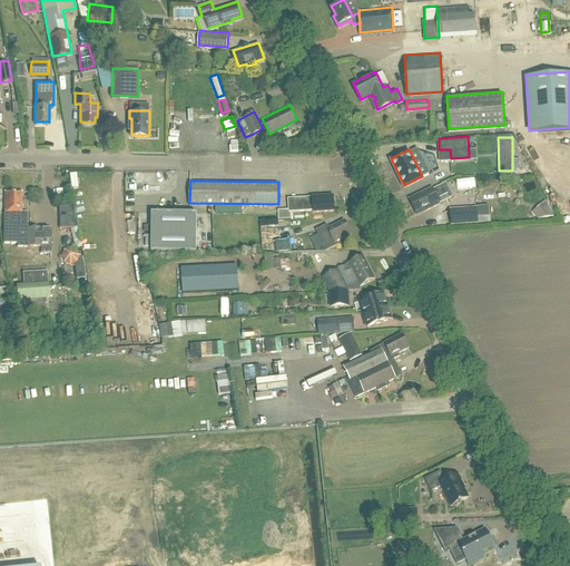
[(452,195),(444,181),(433,187),(432,185),(410,196),(416,211),(426,206),(426,208),(440,202),(440,201),(452,195)]
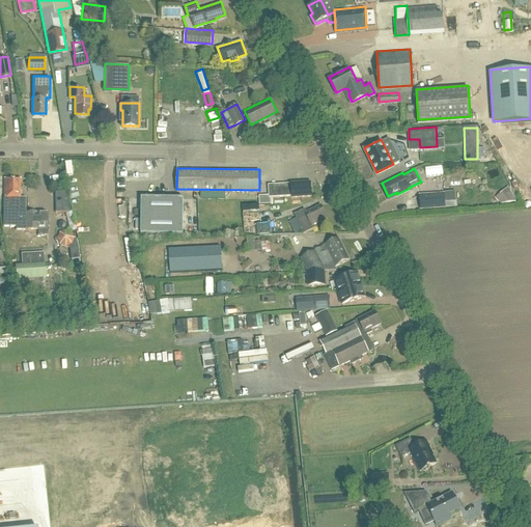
[(526,174),(518,176),(524,203),(530,201),(530,185),(528,186),(526,174)]
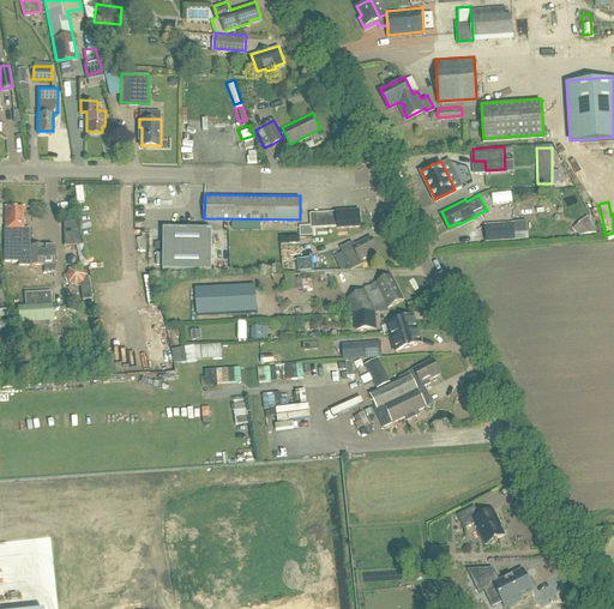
[(5,236),(5,259),(18,259),(18,263),(43,263),(43,270),(55,270),(55,243),(30,242),(30,241),(24,241),(24,204),(5,204),(5,236)]
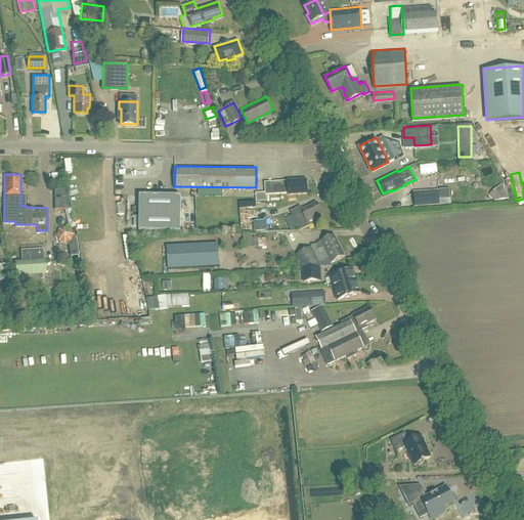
[(288,179),(265,180),(266,193),(289,191),(289,192),(308,191),(307,178),(288,179)]
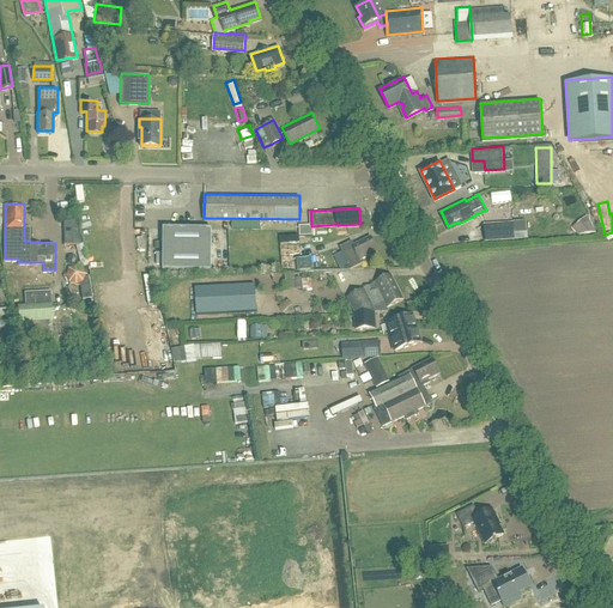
[(583,213),(568,223),(576,235),(592,225),(583,213)]
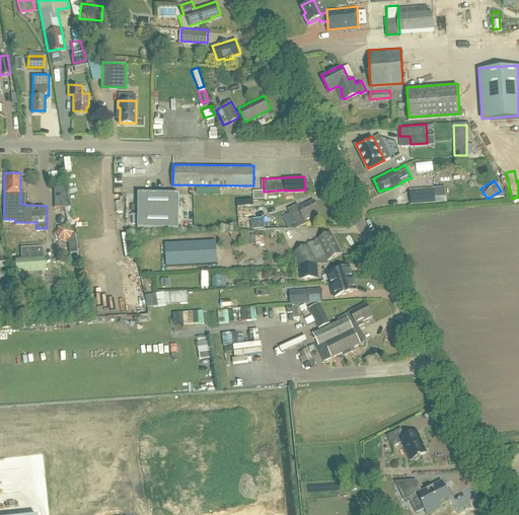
[(54,186),(54,206),(69,205),(66,192),(65,192),(65,186),(54,186)]
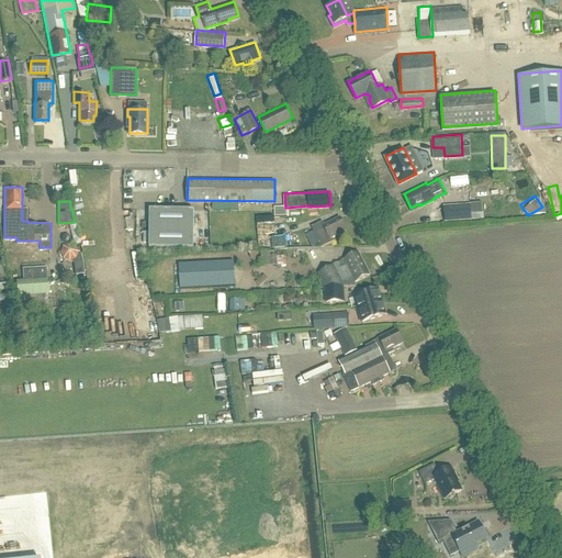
[(471,211),(471,202),(445,203),(446,219),(484,216),(483,210),(471,211)]
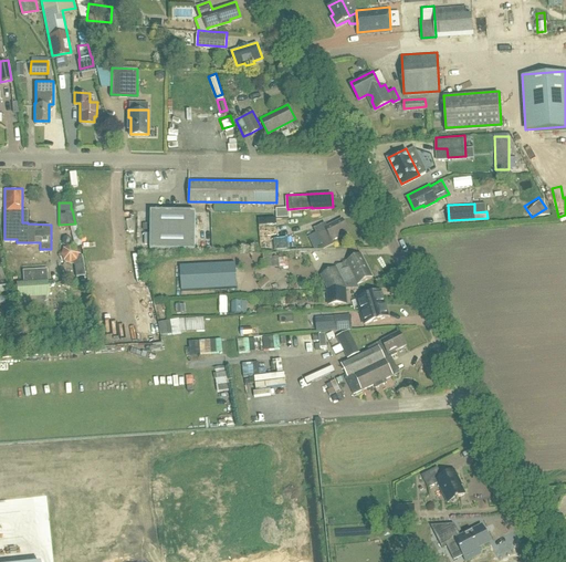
[(195,249),(196,210),(150,210),(150,248),(195,249)]
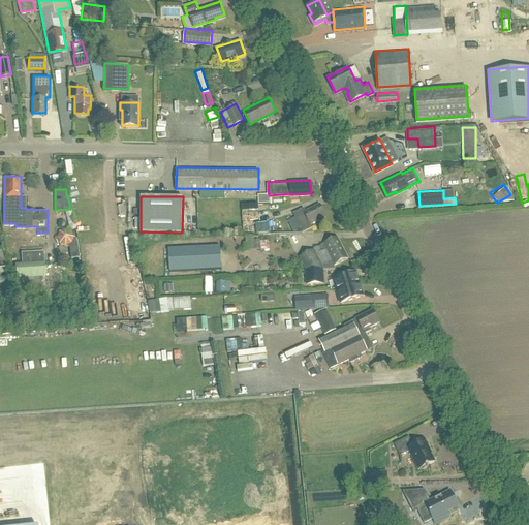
[(327,215),(320,203),(306,210),(304,207),(293,212),(303,230),(312,226),(311,222),(327,215)]
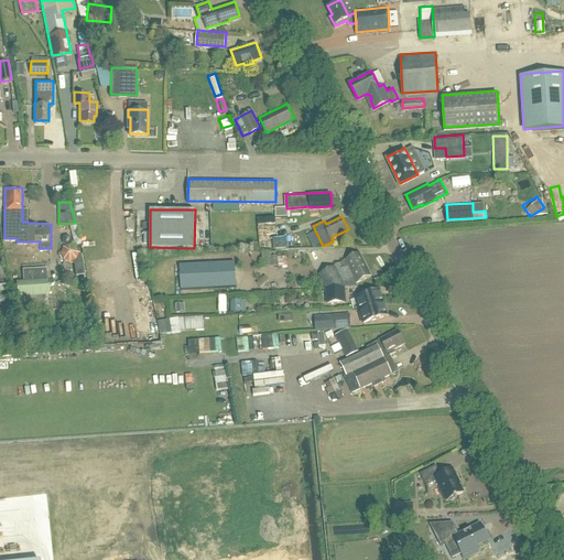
[(261,237),(273,235),(272,227),(260,228),(261,237)]
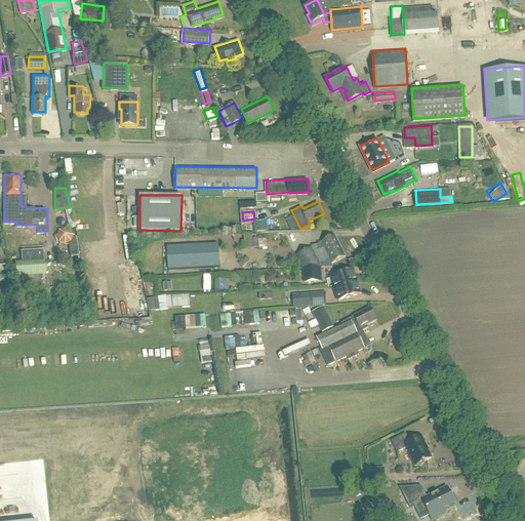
[(73,233),(70,227),(65,225),(58,228),(56,234),(58,239),(69,243),(70,255),(76,254),(78,267),(82,266),(81,257),(79,258),(78,253),(79,252),(75,234),(73,234),(73,233)]
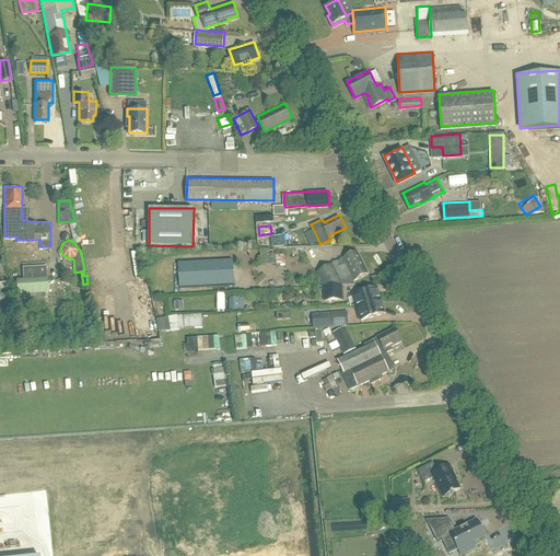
[(369,271),(358,250),(337,259),(340,266),(345,263),(350,274),(340,278),(333,263),(317,269),(325,284),(340,284),(356,282),(353,279),(369,271)]
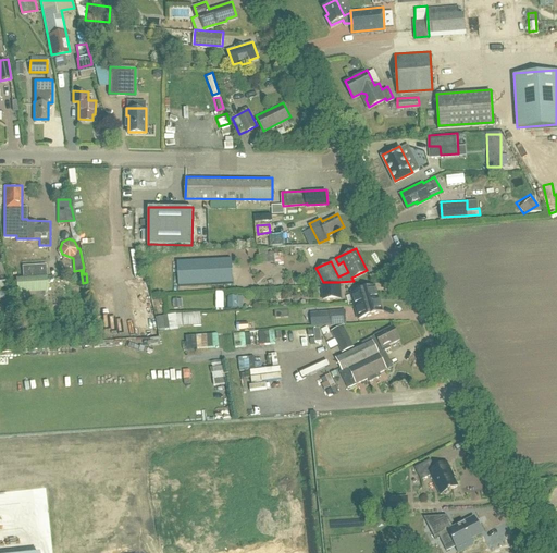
[(177,259),(178,283),(233,280),(232,256),(177,259)]
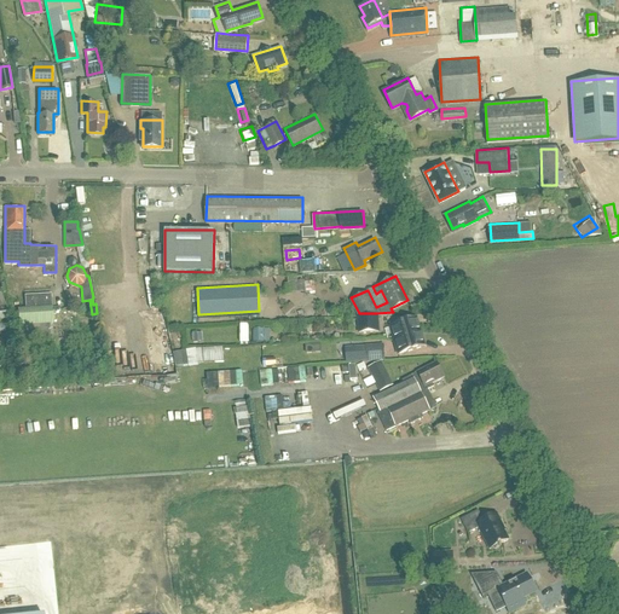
[(19,324),(53,323),(51,291),(24,293),(25,306),(18,306),(19,324)]
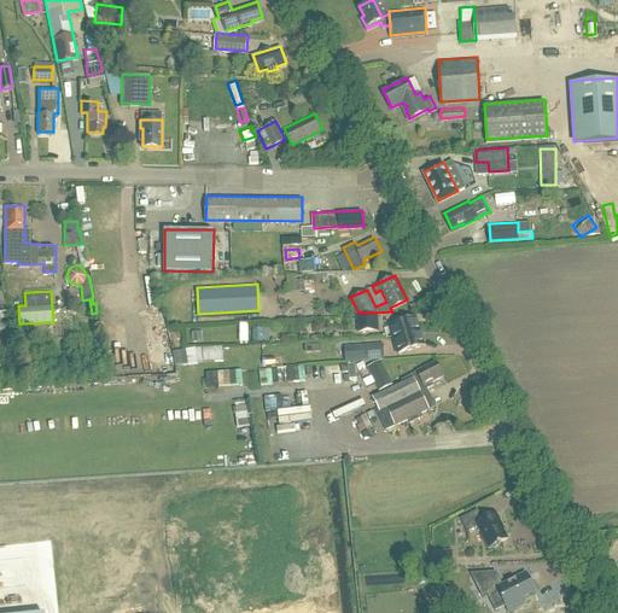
[(359,314),(359,330),(378,328),(377,313),(359,314)]
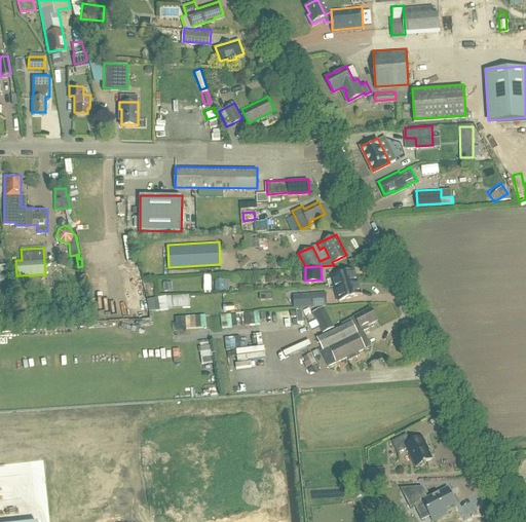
[(336,288),(358,281),(353,269),(332,275),(336,288)]
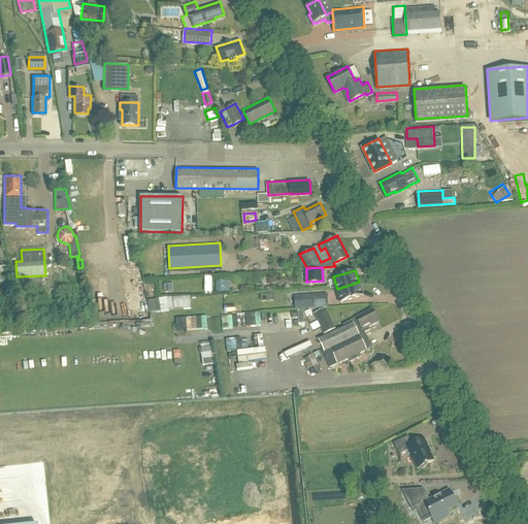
[(217,277),(217,289),(229,289),(229,277),(217,277)]
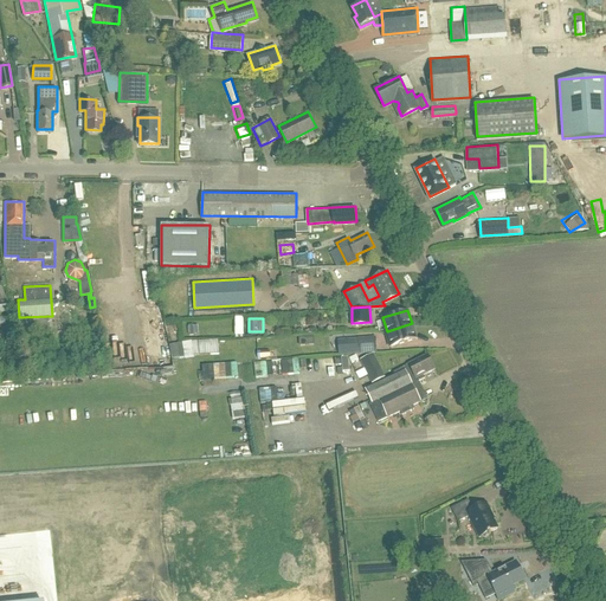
[(412,323),(387,331),(391,344),(398,342),(399,342),(416,337),(412,323)]
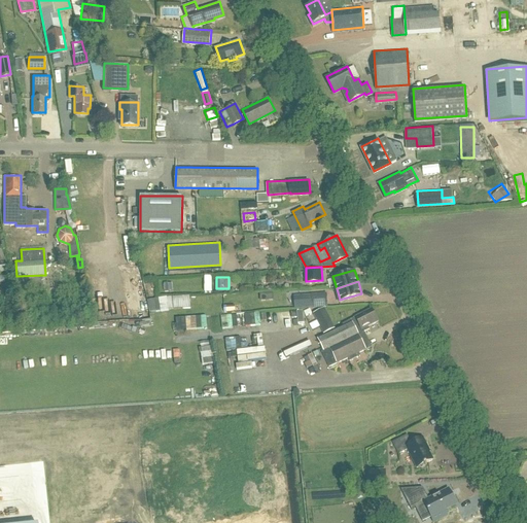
[(305,306),(327,304),(326,290),(304,292),(305,306)]
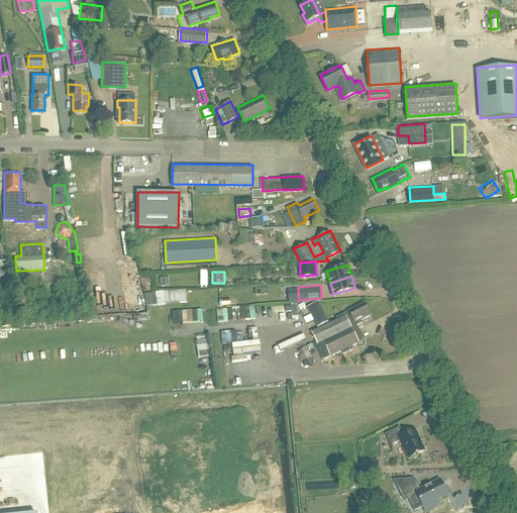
[(161,301),(191,299),(190,287),(160,289),(161,301)]
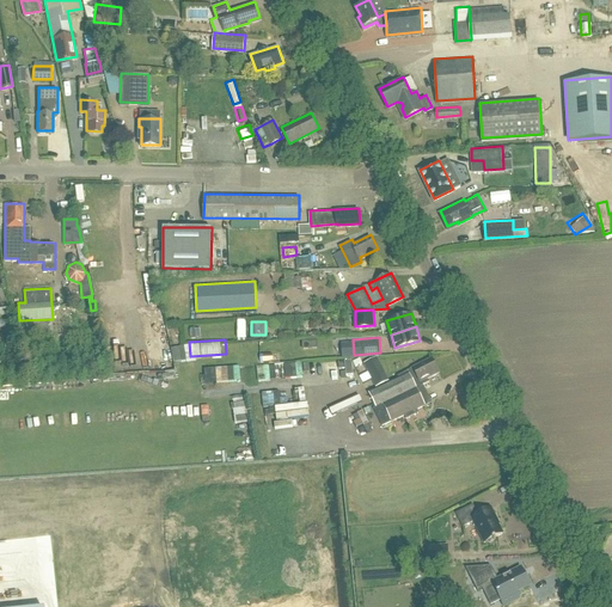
[(178,359),(190,357),(189,343),(177,344),(178,359)]
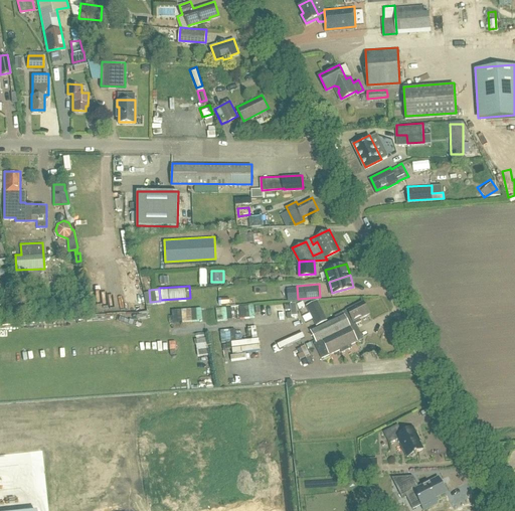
[(317,324),(327,318),(317,299),(306,304),(310,311),(303,315),(306,320),(313,316),(317,324)]
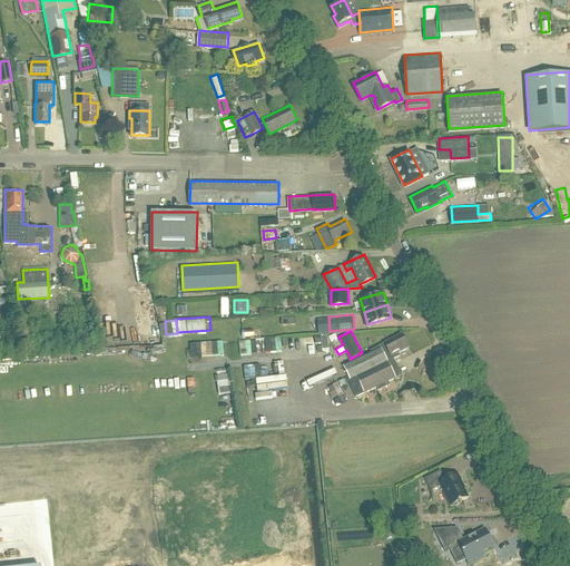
[(377,388),(390,382),(389,380),(395,377),(387,360),(400,354),(397,351),(409,347),(402,332),(370,348),(372,351),(343,366),(350,377),(347,378),(355,396),(376,386),(377,388)]
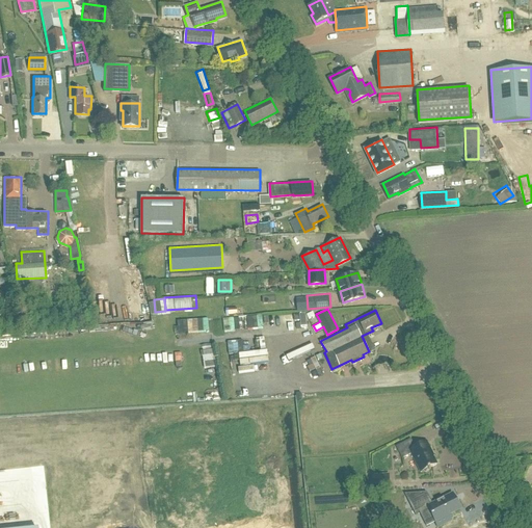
[(296,312),(297,323),(307,323),(306,311),(296,312)]
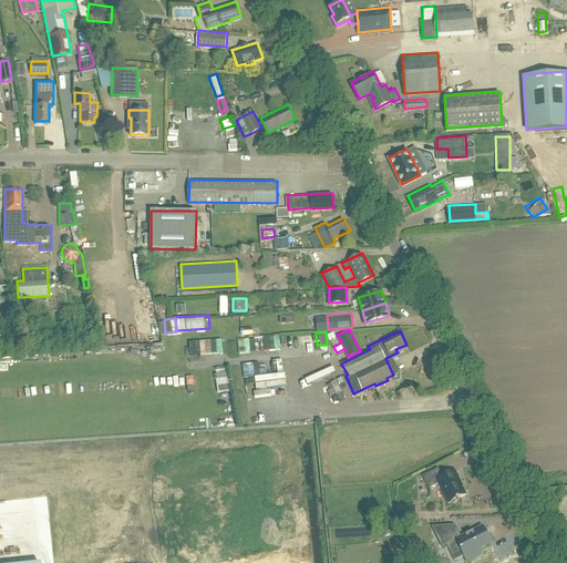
[(222,350),(222,337),(193,338),(194,351),(222,350)]
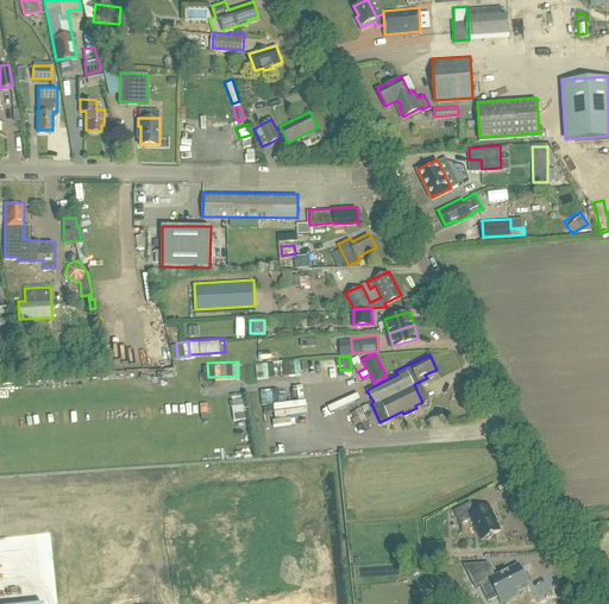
[(276,387),(257,388),(258,401),(276,400),(276,387)]
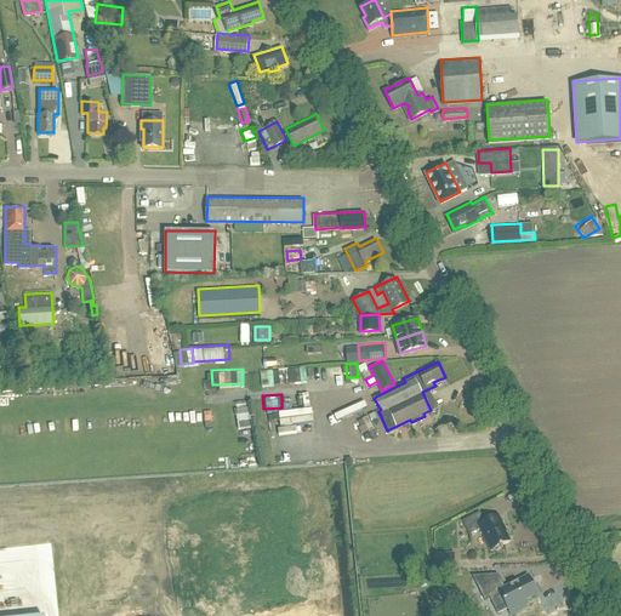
[(485,519),(480,509),(463,518),(469,532),(480,526),(491,548),(511,539),(503,524),(505,524),(499,513),(485,519)]
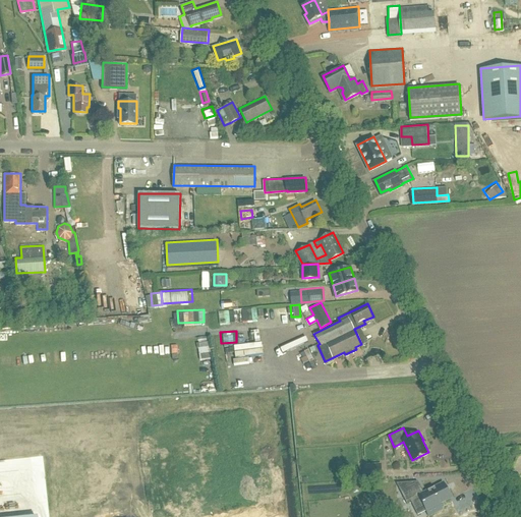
[(509,454),(498,459),(501,466),(512,461),(509,454)]
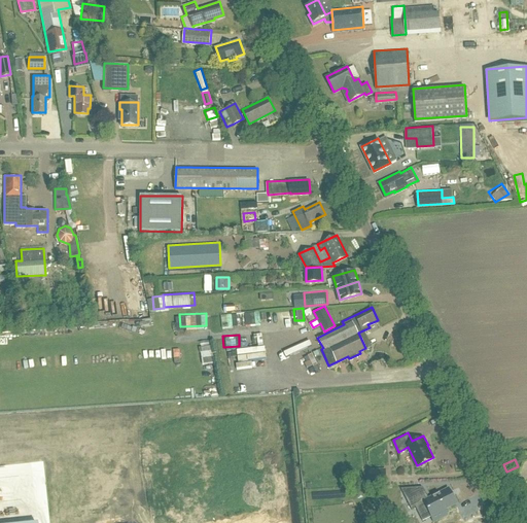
[(386,482),(386,467),(370,468),(371,483),(386,482)]
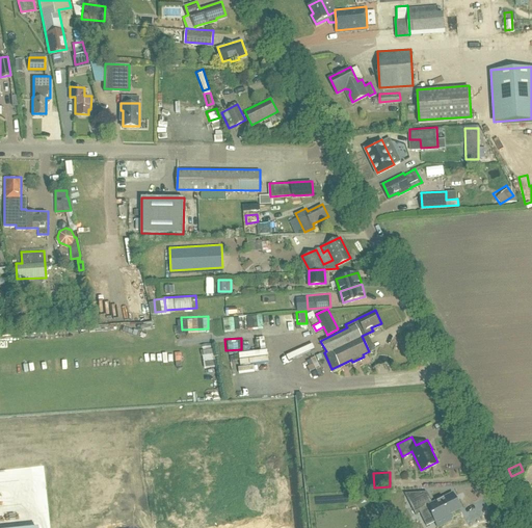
[(439,525),(448,520),(451,519),(449,513),(460,507),(456,499),(456,498),(455,499),(453,495),(454,495),(454,494),(453,494),(453,493),(433,502),(427,491),(411,492),(413,504),(411,505),(416,512),(429,505),(432,511),(431,511),(433,515),(439,525)]
